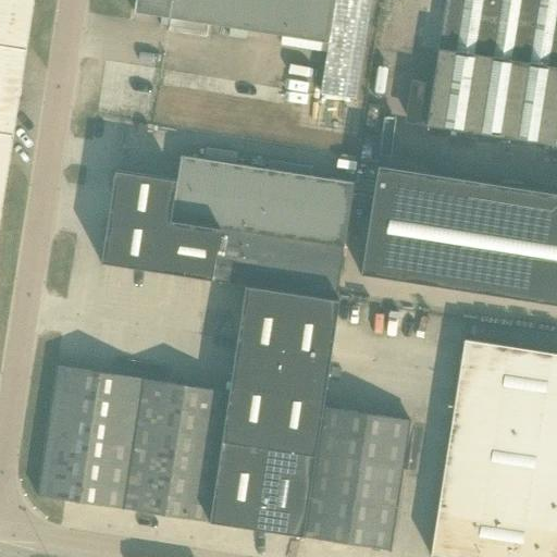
[(0,0),(0,221),(34,0),(0,0)]
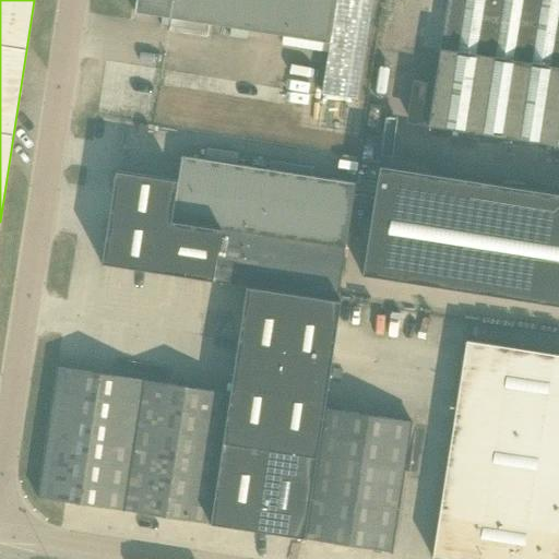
[(321,94),(356,99),(371,0),(135,0),(134,13),(162,18),(161,26),(169,27),(168,32),(206,37),(209,24),(330,44),(321,94)]
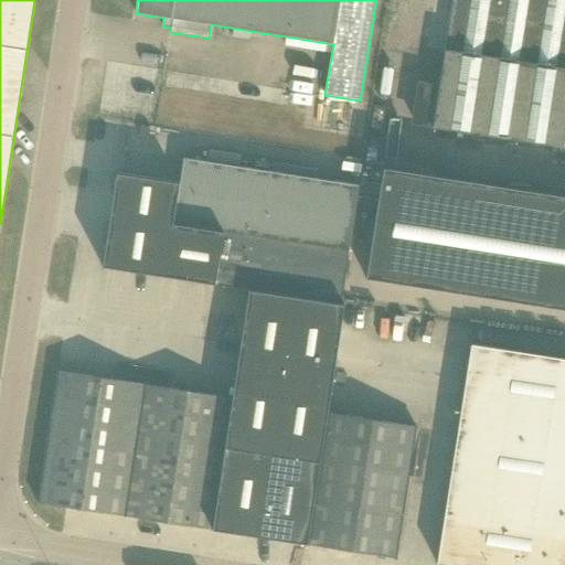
[(564,0),(451,0),(433,128),(564,148),(564,0)]
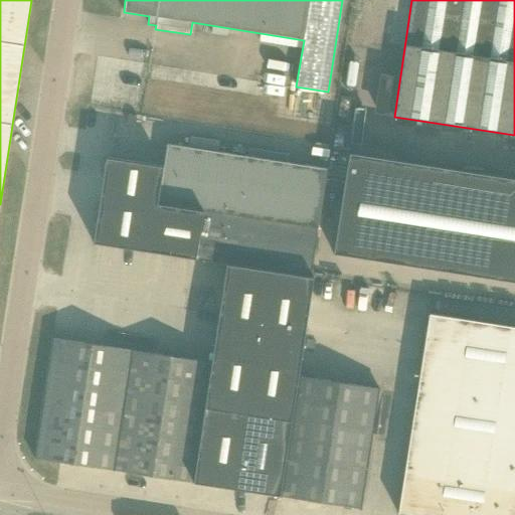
[(310,277),(327,169),(166,144),(164,166),(107,158),(94,243),(226,264),(310,277)]
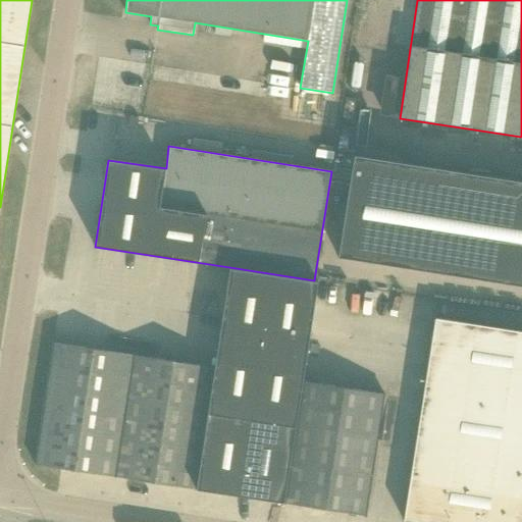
[(521,180),(354,155),(338,256),(521,284),(521,180)]
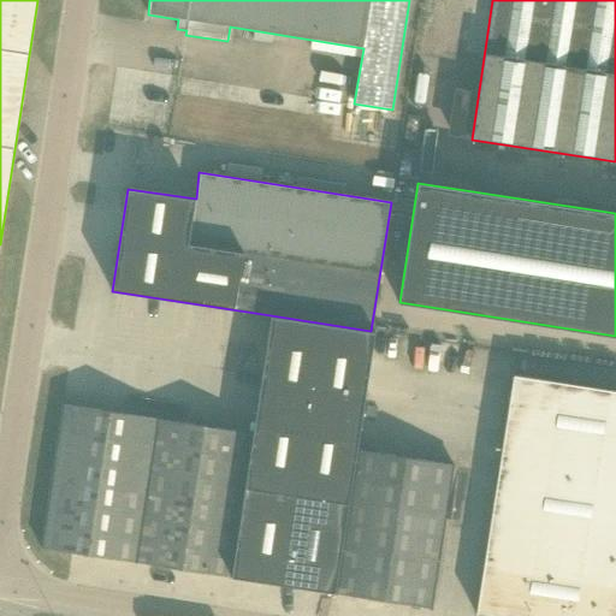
[(371,331),(271,315),(253,434),(231,576),(336,593),(357,450),(374,331),(371,331)]
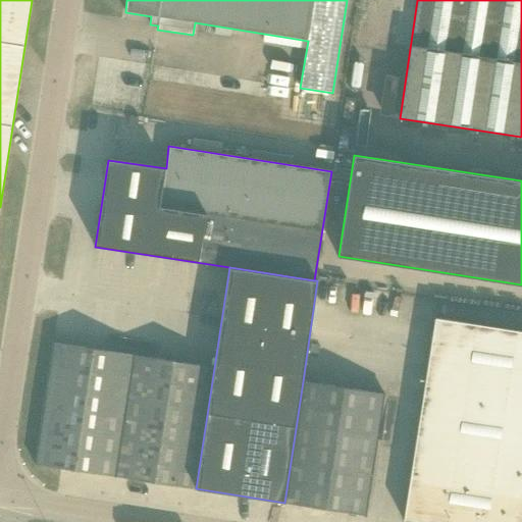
[(404,521),(407,521),(521,521),(521,331),(435,318),(404,521)]
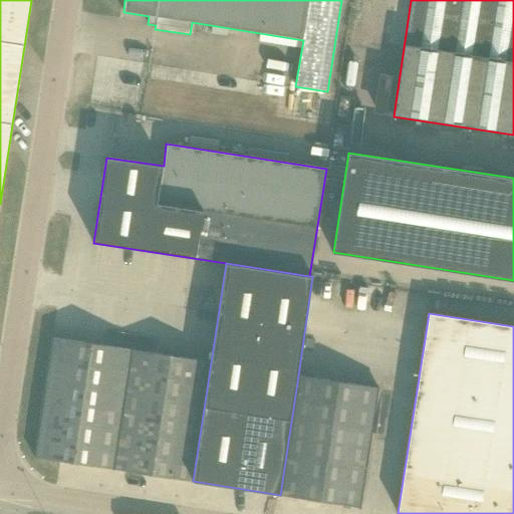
[(34,457),(193,481),(211,362),(52,338),(34,457)]
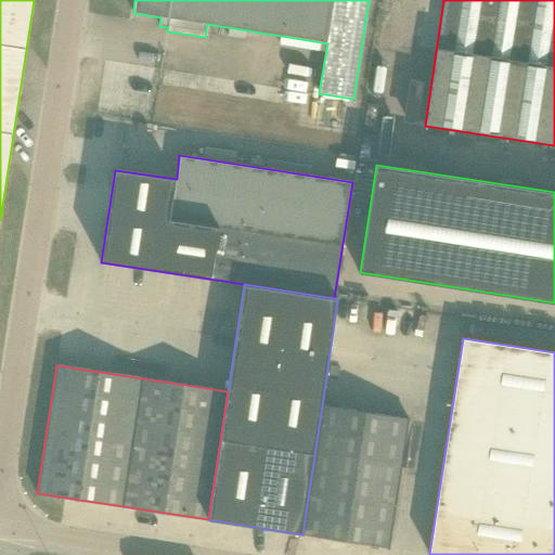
[(302,534),(388,547),(409,420),(322,405),(302,534)]
